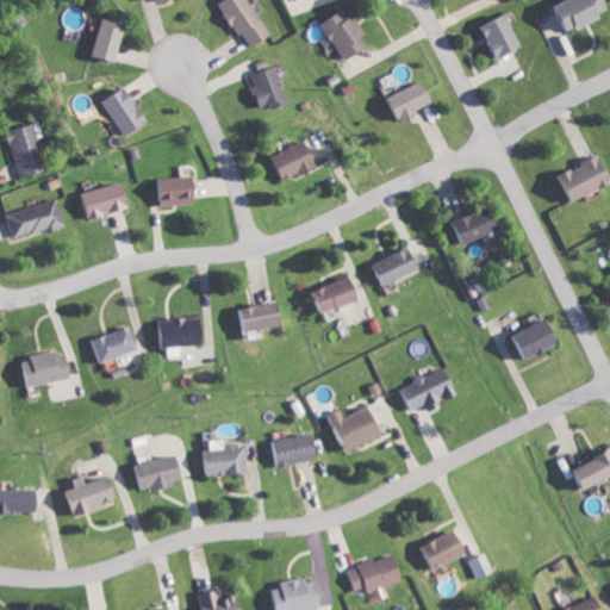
[(271,37),(253,0),(224,0),(247,48),(271,37)]
